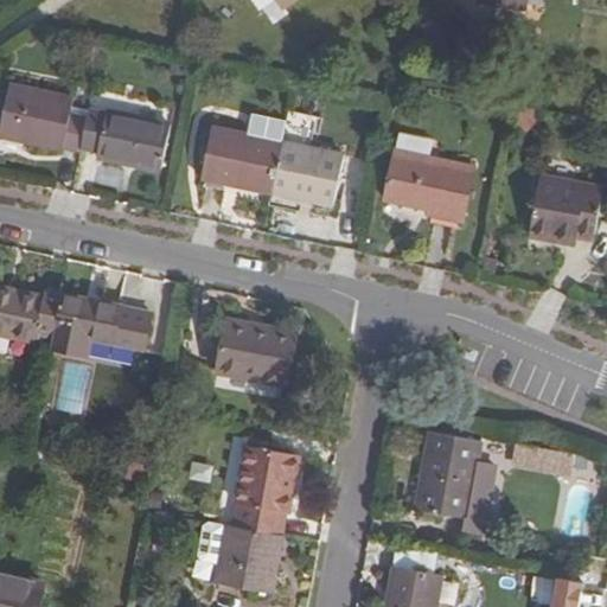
[(272,0),(279,11),(294,0),(272,0)]
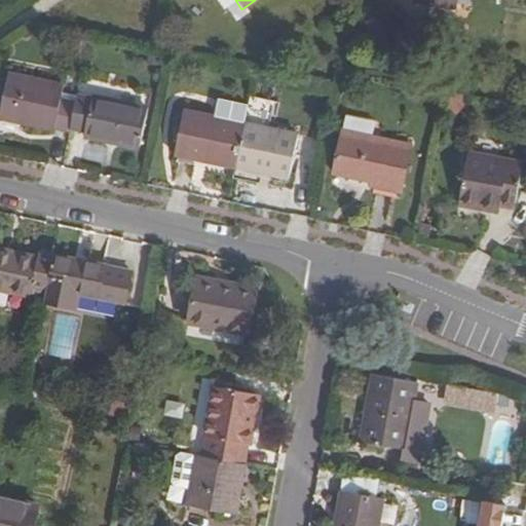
[(450,0),(412,0),(412,3),(450,8),(450,0)]
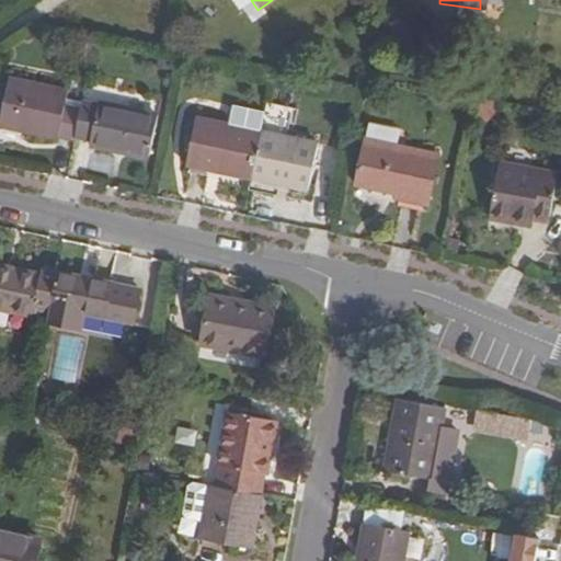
[(72,138),(78,109),(65,105),(68,92),(7,79),(0,109),(0,124),(71,140),(72,138)]
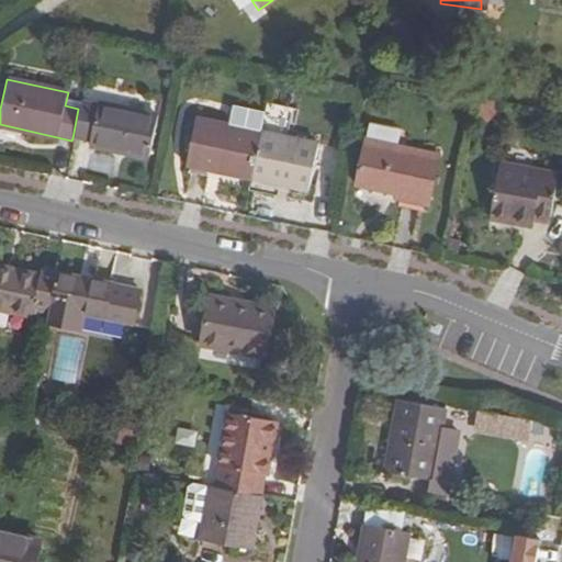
[(78,109),(72,138),(88,142),(88,145),(146,157),(155,116),(80,100),(78,109)]
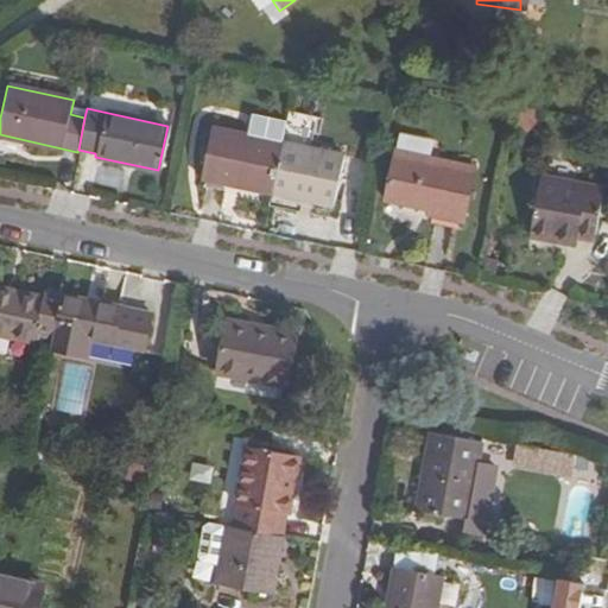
[(271,192),(282,144),(209,130),(200,178),(271,192)]
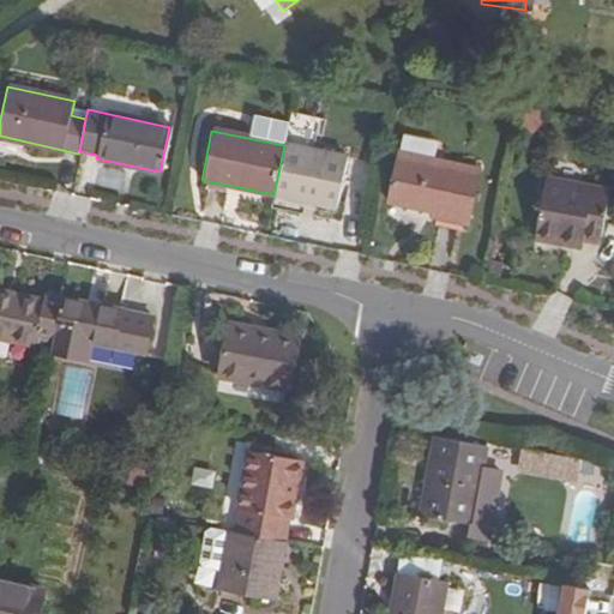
[(284,145),(274,194),(336,208),(345,157),(284,145)]
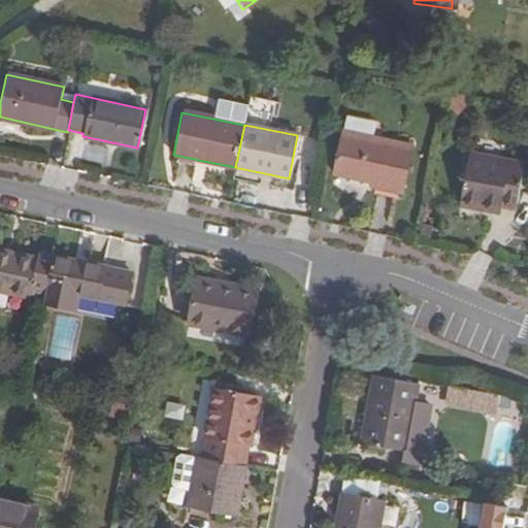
[(374,182),(373,187),(400,192),(409,145),(339,132),(331,173),(374,182)]
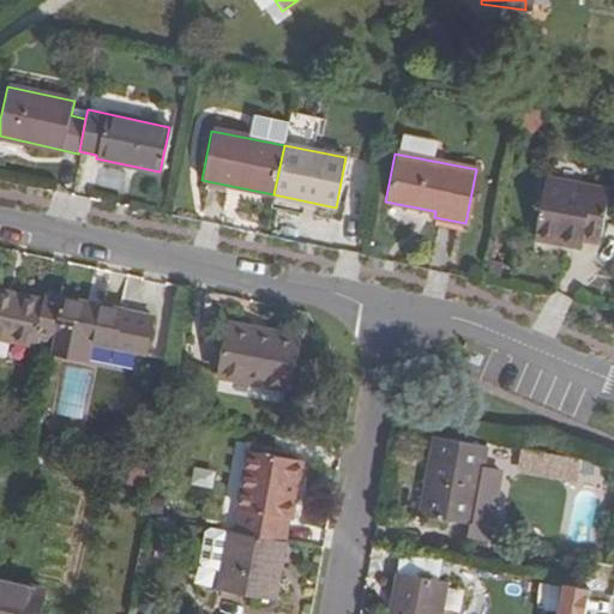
[(571,238),(582,240),(597,244),(607,190),(546,178),(534,239),(570,246),(571,238)]
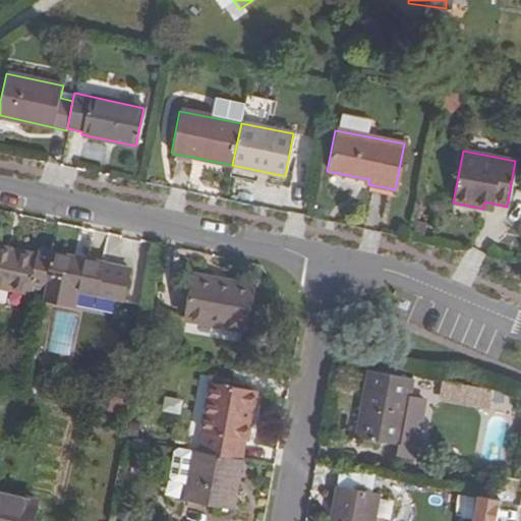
[(369,179),(327,171),(326,176),(368,184),(369,179)]
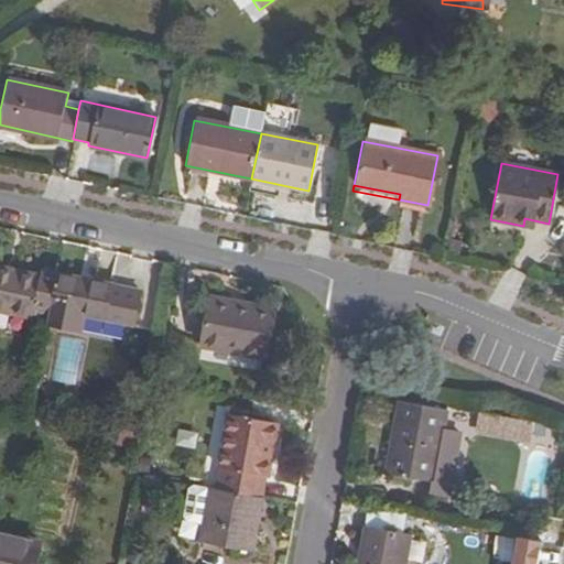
[(524,218),(523,226),(532,228),(534,220),(524,218)]
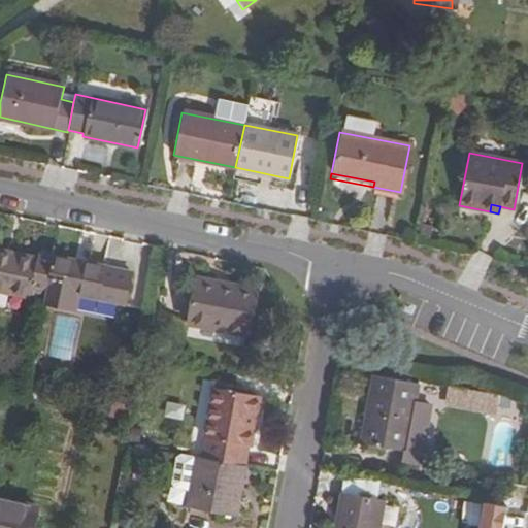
[(44,293),(53,257),(37,253),(36,258),(0,250),(0,290),(29,297),(30,290),(44,293)]
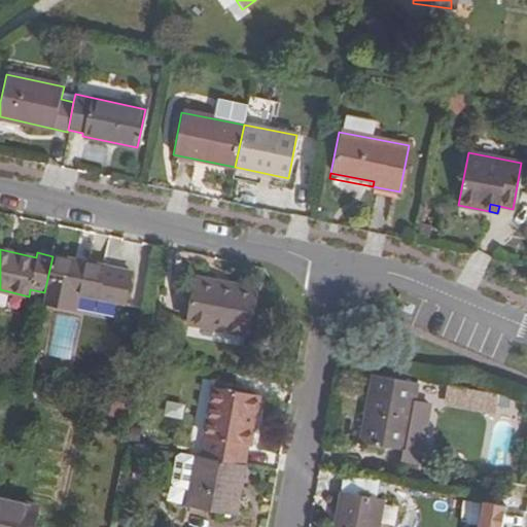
[(44,292),(42,304),(71,310),(74,294),(123,305),(128,272),(53,256),(44,292)]
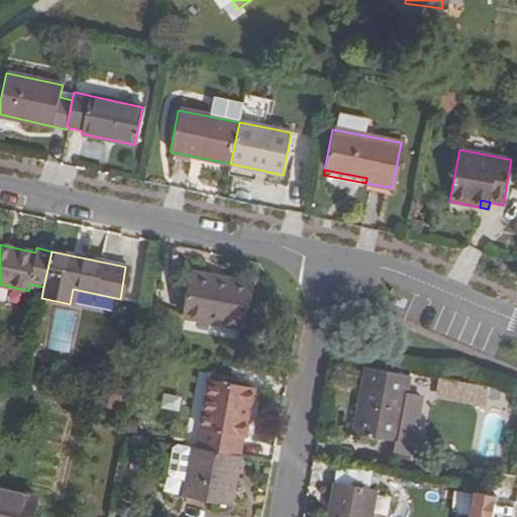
[(211,281),(212,276),(192,272),(184,317),(241,328),(248,288),(211,281)]
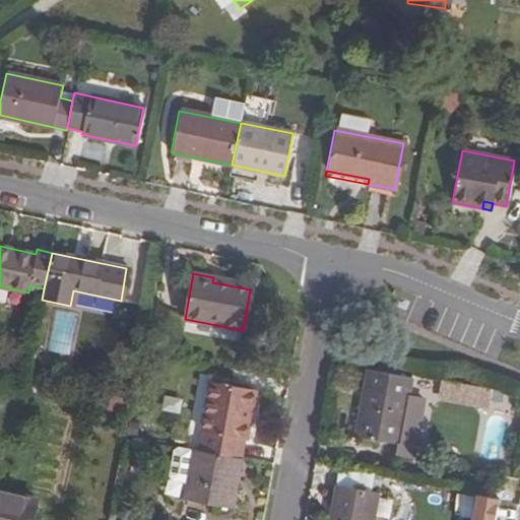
[(250,284),(213,277),(212,282),(250,289),(250,284)]
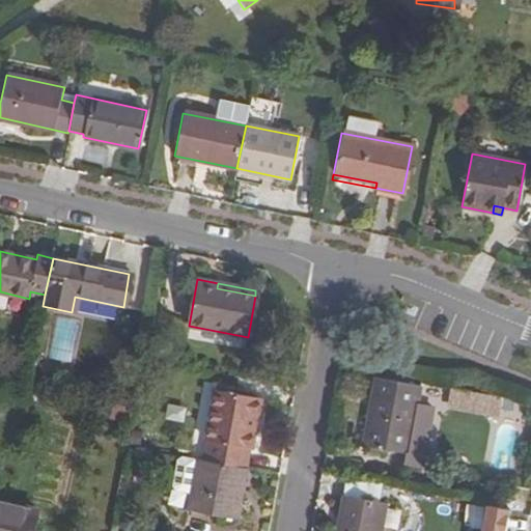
[(418,386),(375,378),(363,445),(407,452),(418,386)]
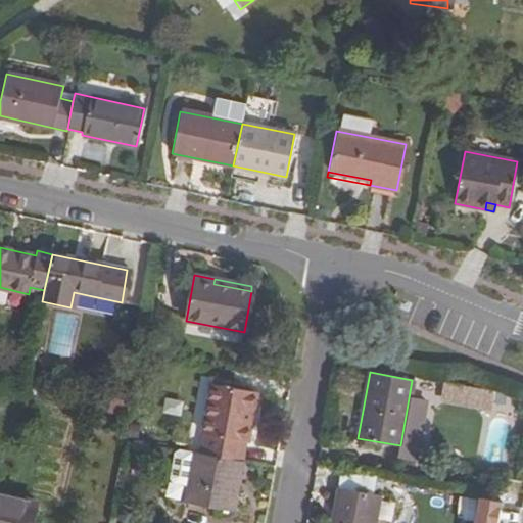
[(200,453),(241,460),(244,440),(247,441),(255,392),(210,384),(201,433),(203,433),(200,453)]
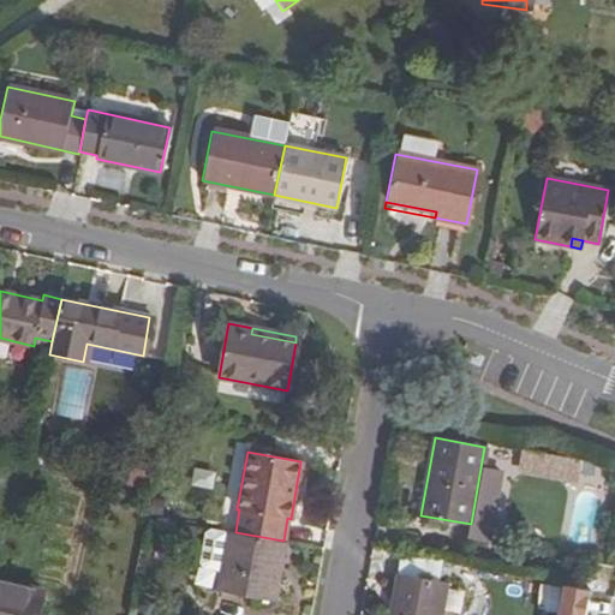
[(586,482),(589,459),(529,452),(525,475),(586,482)]
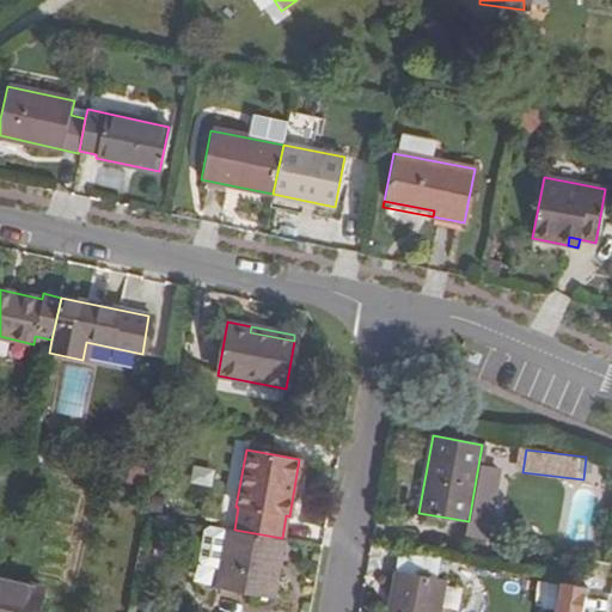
[(271,598),(282,538),(234,530),(225,528),(209,525),(204,530),(199,558),(202,564),(219,567),(214,586),(271,598)]
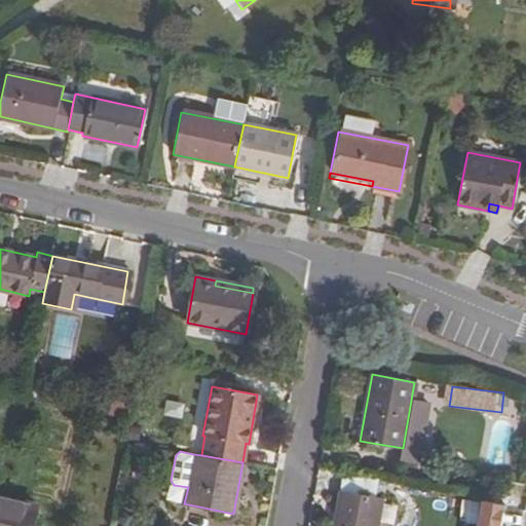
[(375,525),(380,497),(339,490),(332,525),(375,525)]
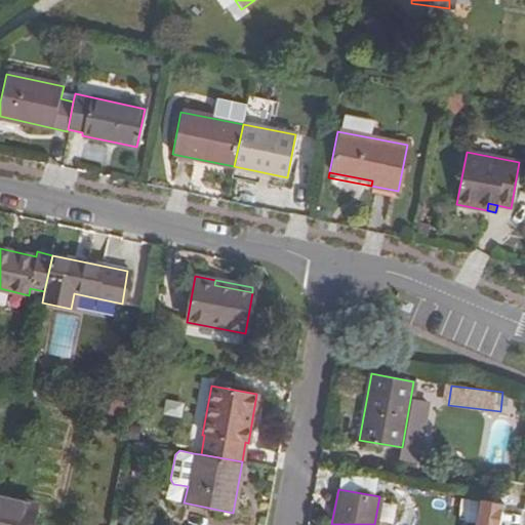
[(0,524),(30,524),(35,503),(0,494),(0,524)]
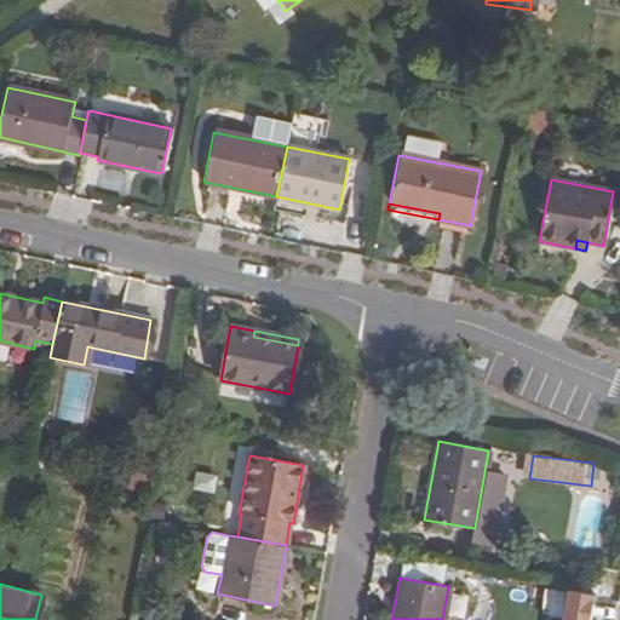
[(541,604),(558,608),(561,587),(544,584),(541,604)]
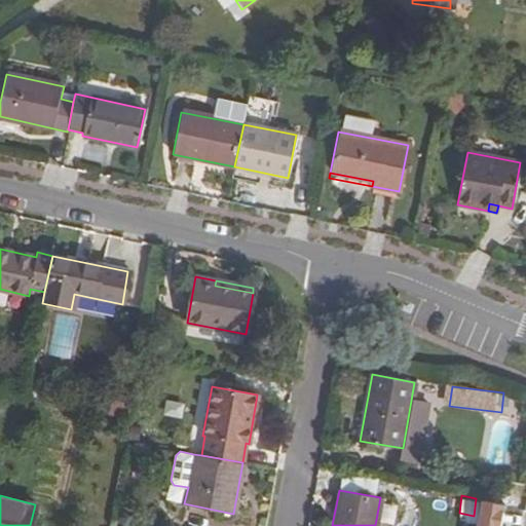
[(499,525),(501,513),(479,509),(475,525),(499,525)]
